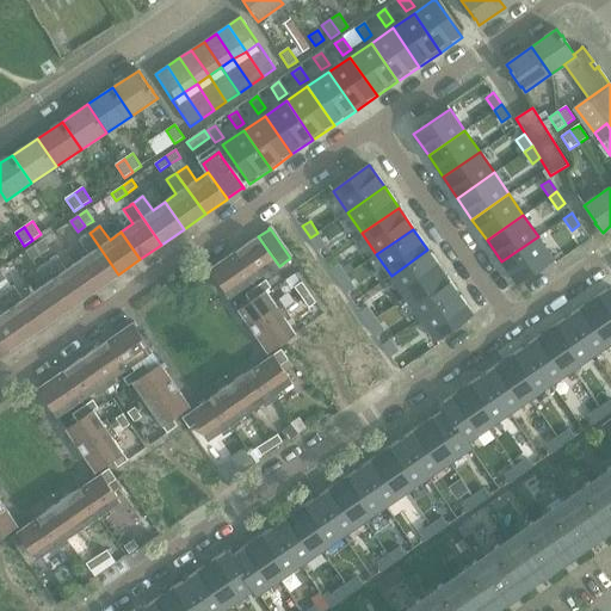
[(87,235),(80,239),(90,253),(78,261),(97,289),(118,275),(90,233),(86,234),(87,235)]
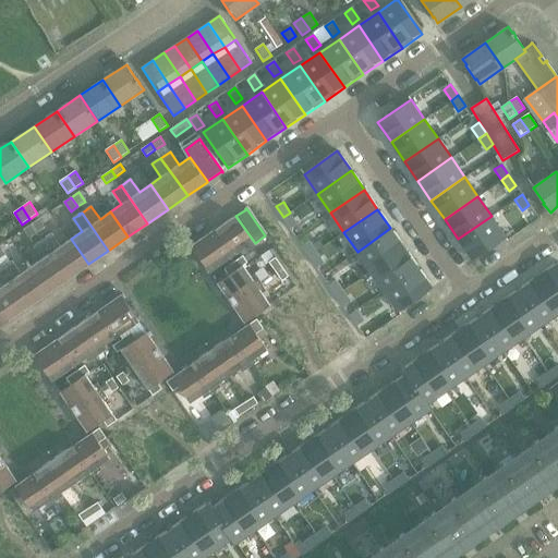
[(290,213),(283,217),(291,228),(298,223),(290,213)]
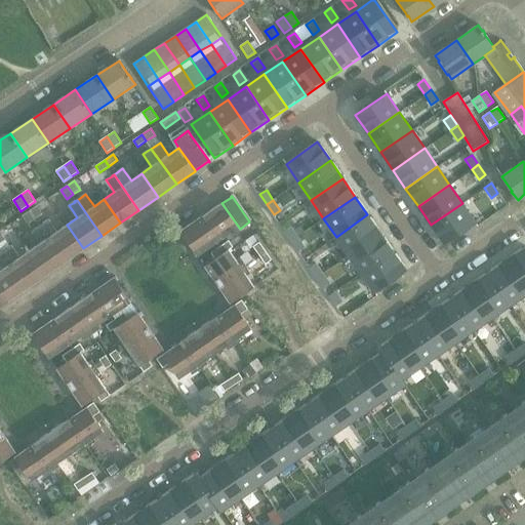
[(214,230),(210,233),(216,242),(229,234),(231,237),(241,231),(240,229),(221,203),(203,215),(214,230)]
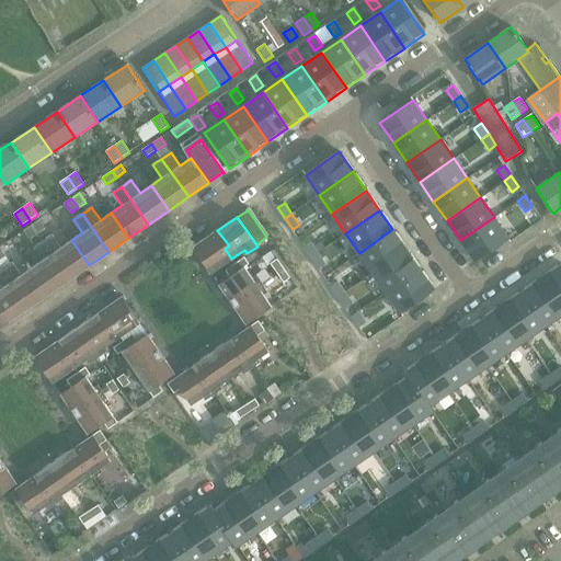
[(494,217),(460,240),(473,260),(507,237),(494,217)]
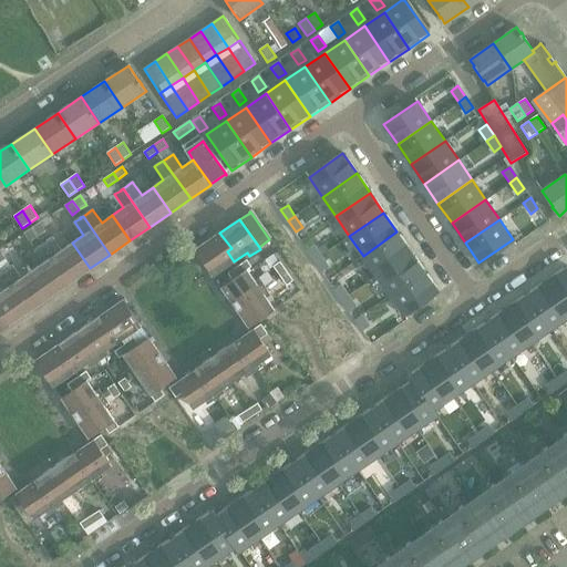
[(39,223),(32,228),(39,237),(45,233),(39,223)]
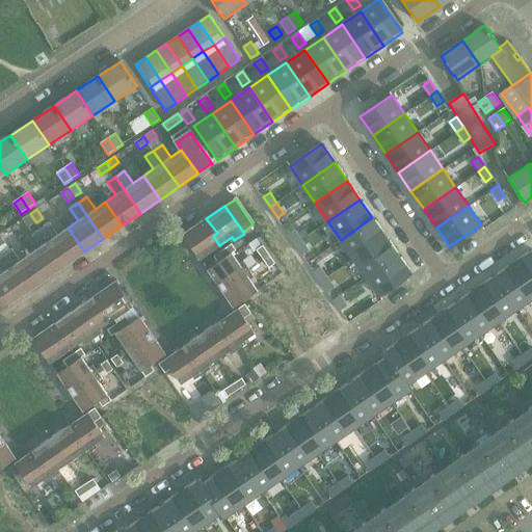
[(30,214),(23,218),(29,227),(36,222),(30,214)]
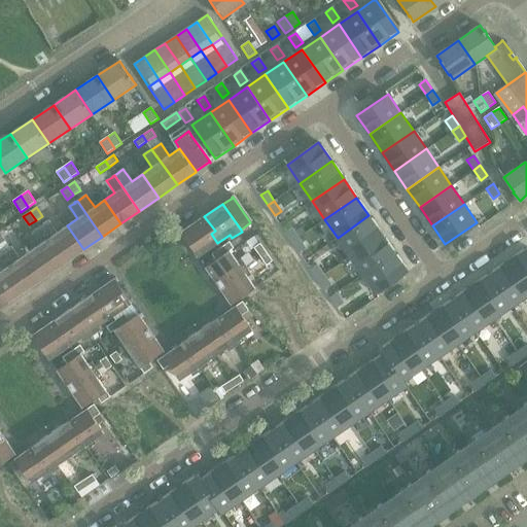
[(369,215),(338,238),(350,256),(382,234),(369,215)]
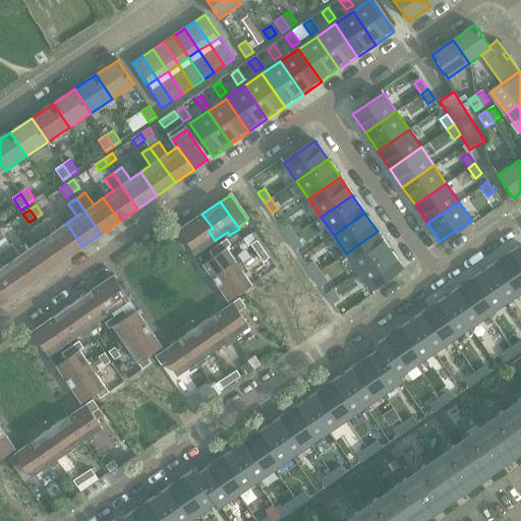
[(201,214),(179,229),(196,253),(215,240),(209,231),(213,228),(201,214)]
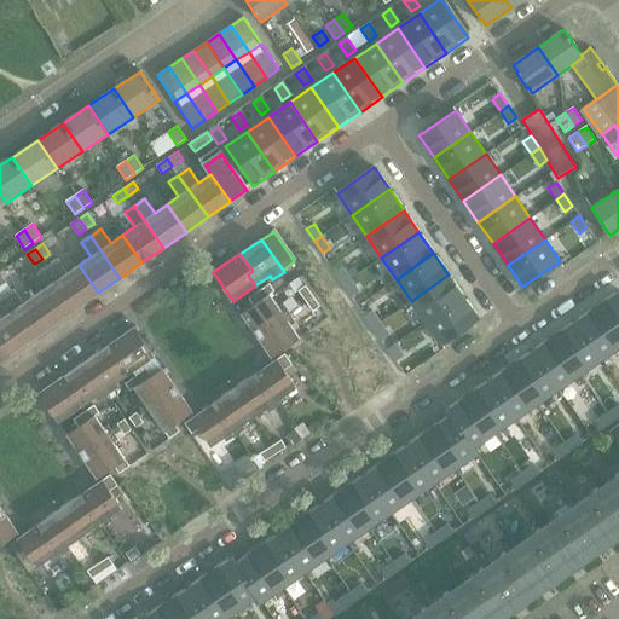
[(50,264),(47,266),(76,308),(98,293),(79,265),(67,273),(57,259),(51,264),(50,264)]
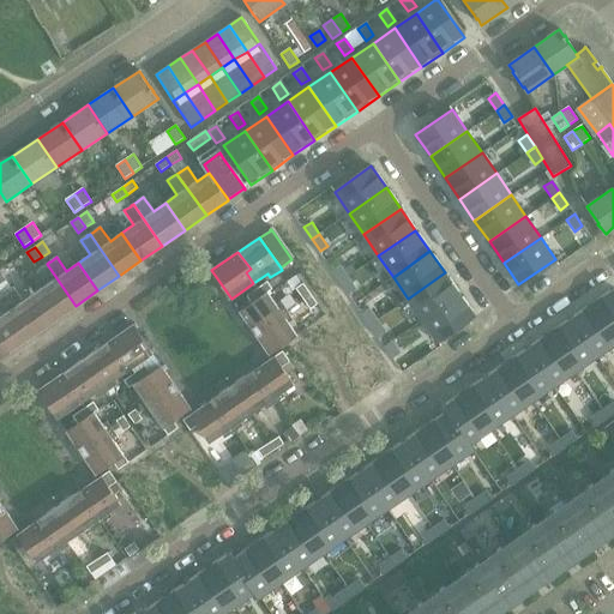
[(37,271),(47,284),(35,293),(54,320),(76,306),(47,264),(43,265),(43,266),(37,271)]
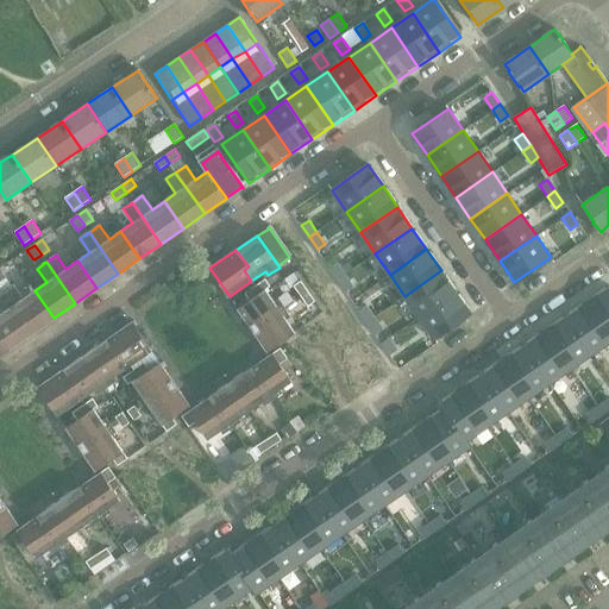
[(338,262),(330,268),(338,280),(346,274),(338,262)]
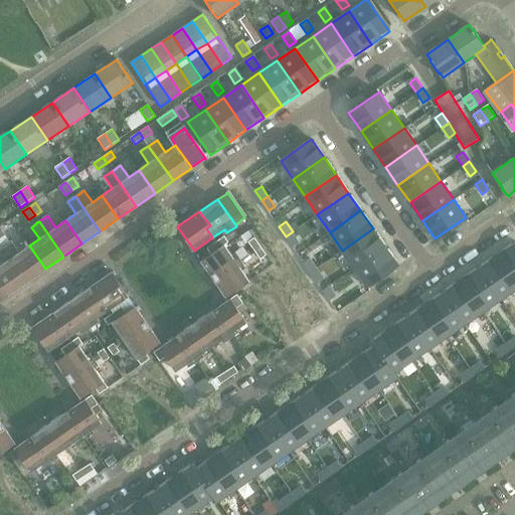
[(373,228),(342,250),(354,269),(385,246),(373,228)]
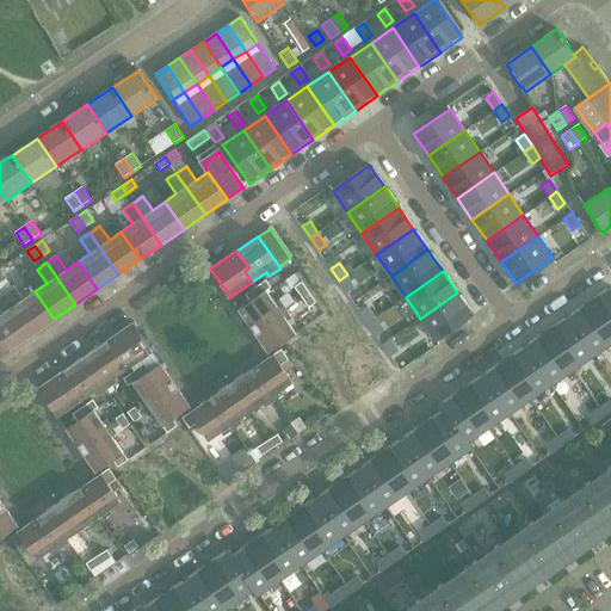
[(347,275),(339,281),(347,292),(356,287),(347,275)]
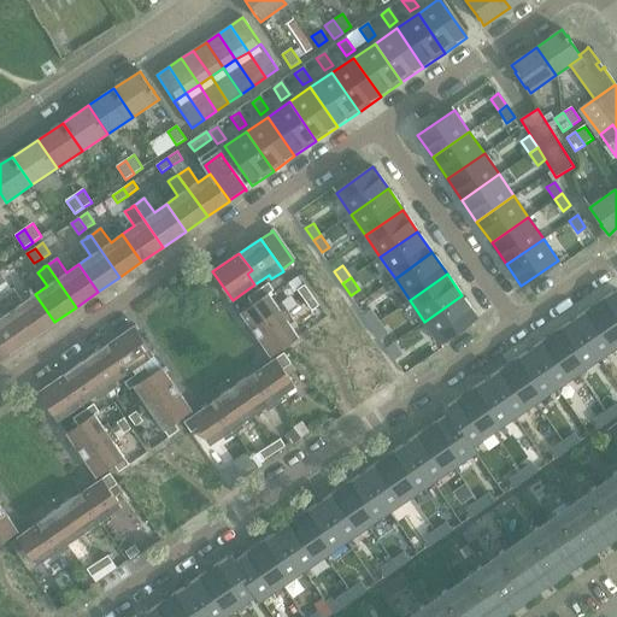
[(298,292),(305,303),(313,297),(306,286),(298,292)]
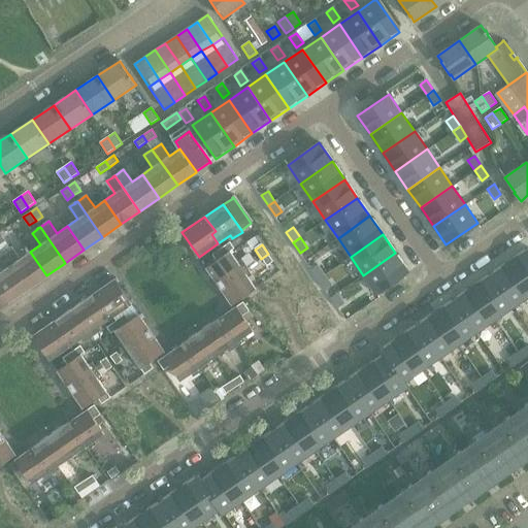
[(5,251),(3,253),(28,289),(46,275),(30,252),(20,259),(11,246),(5,251)]
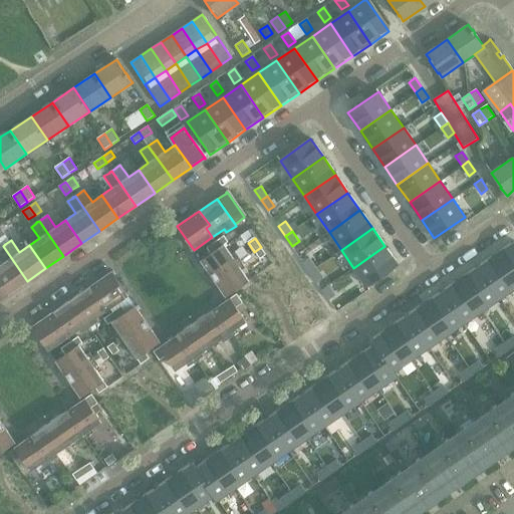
[(513,242),(496,255),(513,280),(513,242)]
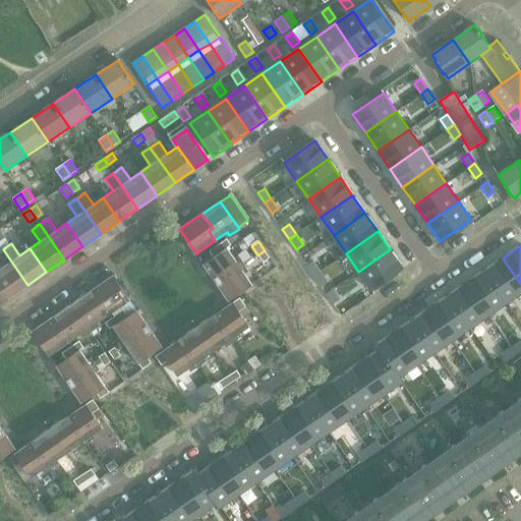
[(227,248),(204,265),(216,282),(243,264),(238,256),(234,258),(227,248)]
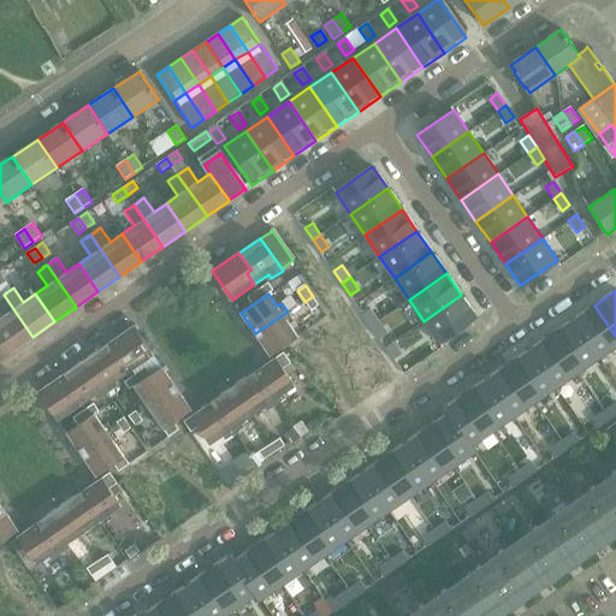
[(0,296),(0,311),(4,315),(0,318),(0,336),(11,351),(33,337),(4,295),(0,297),(0,296)]
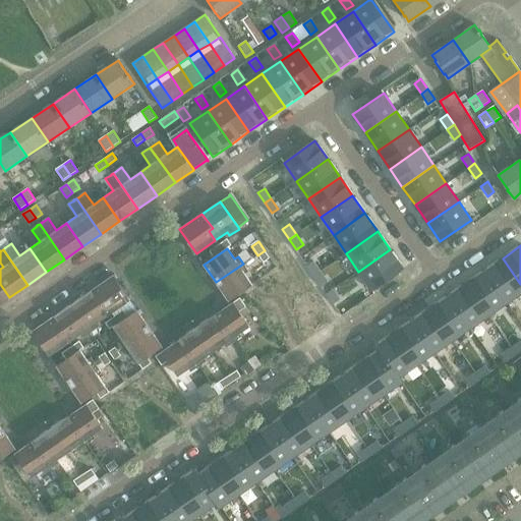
[(390,249),(358,272),(370,289),(402,268),(390,249)]
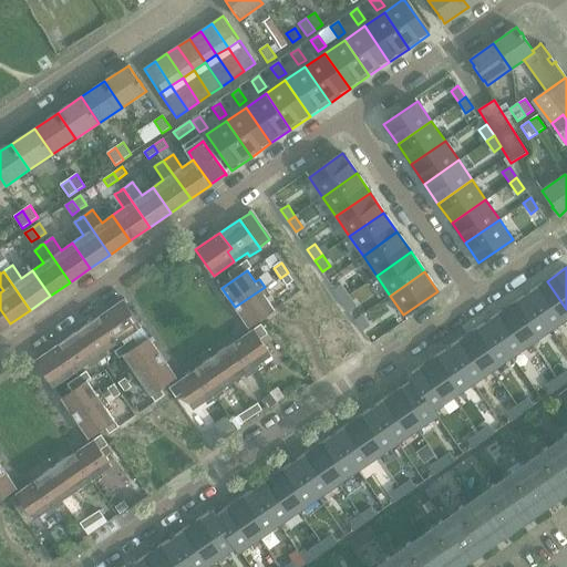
[(288,272),(280,278),(288,288),(295,282),(288,272)]
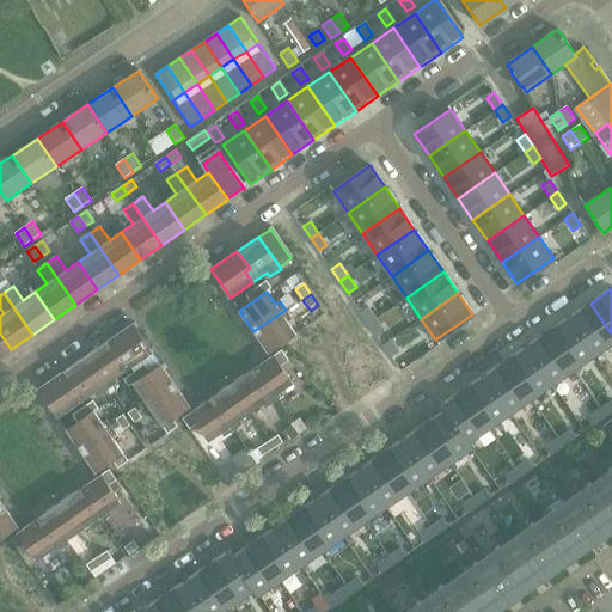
[(611,334),(591,304),(570,318),(595,355),(611,343),(611,334)]
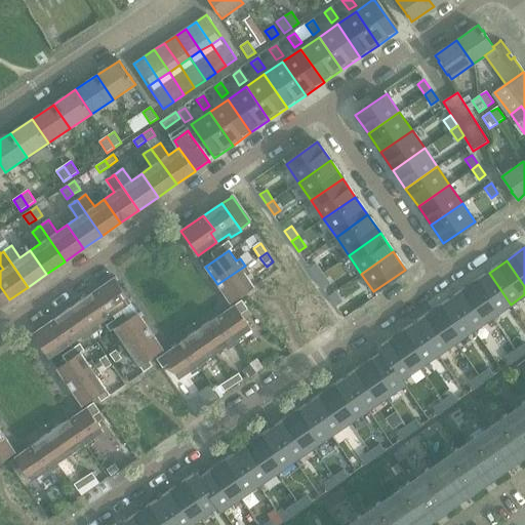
[(317,263),(310,267),(317,277),(323,273),(317,263)]
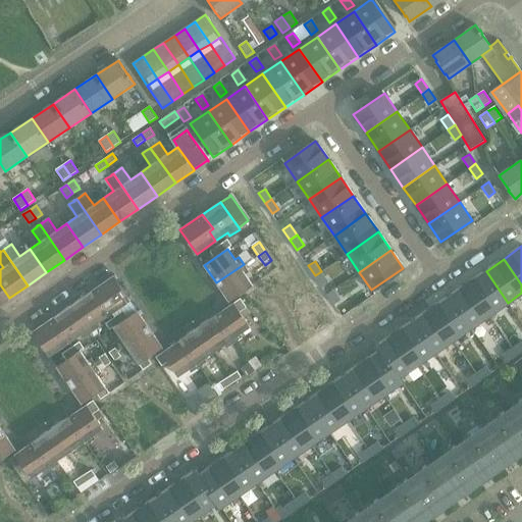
[(244,264),(216,282),(229,301),(253,284),(245,274),(249,271),(244,264)]
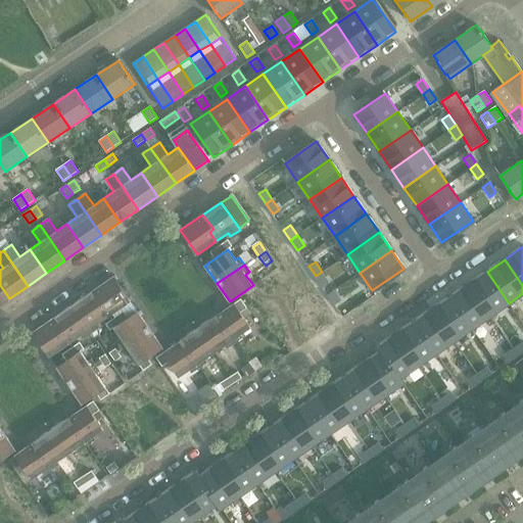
[(322,272),(316,276),(323,286),(329,282),(322,272)]
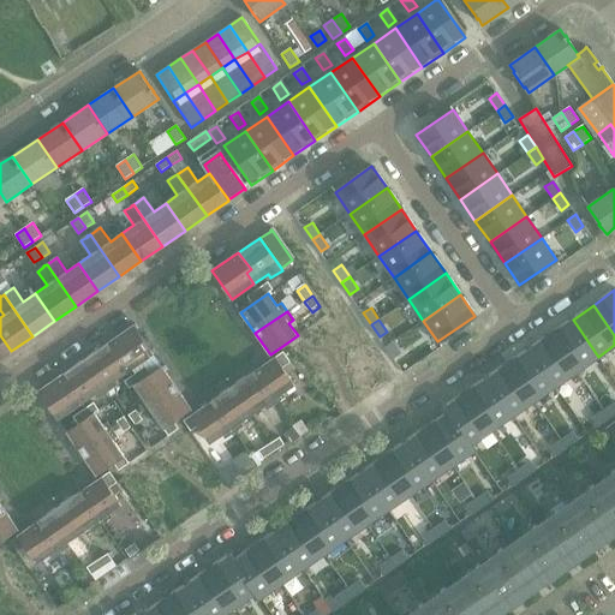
[(573,320),(551,334),(577,371),(598,357),(573,320)]
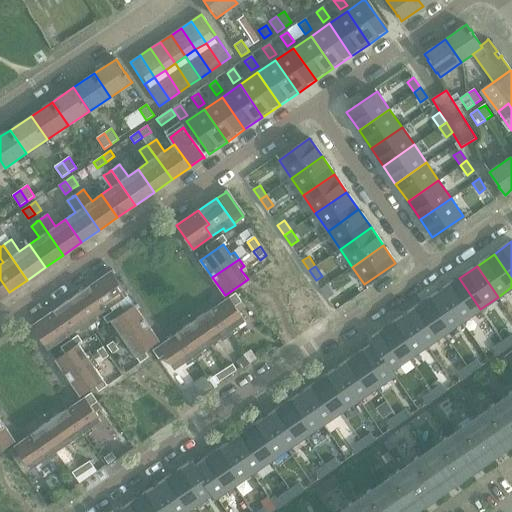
[(103,298),(109,307),(127,294),(111,270),(89,286),(99,301),(103,298)]
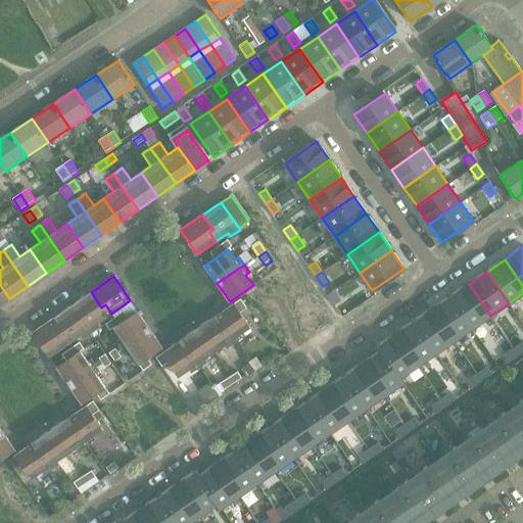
[(469,284),(450,296),(472,329),(490,316),(469,284)]
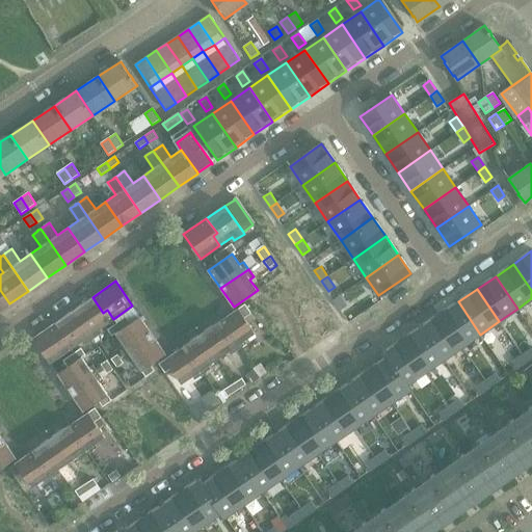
[(0,310),(9,303),(0,290),(0,310)]
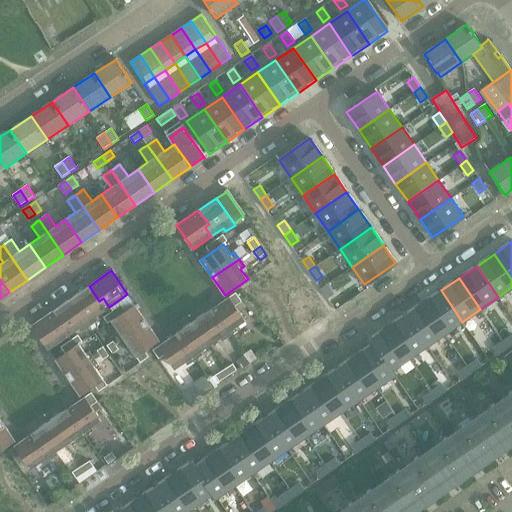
[(328,284),(321,288),(328,298),(334,293),(328,284)]
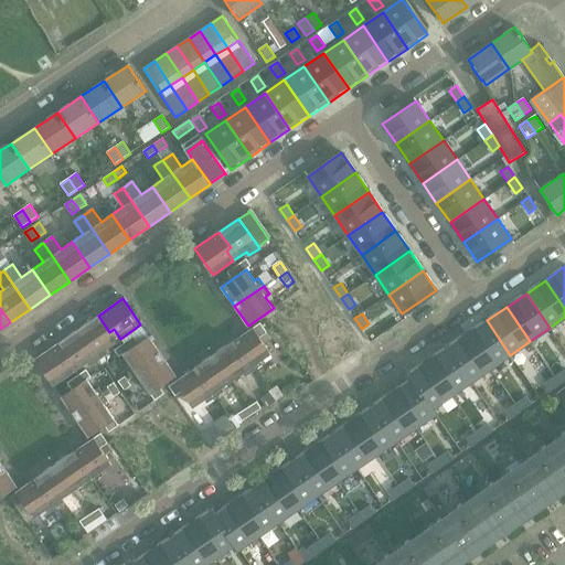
[(93,318),(94,319),(78,329),(99,359),(109,351),(107,348),(120,339),(114,329),(109,332),(98,316),(97,315),(93,318)]
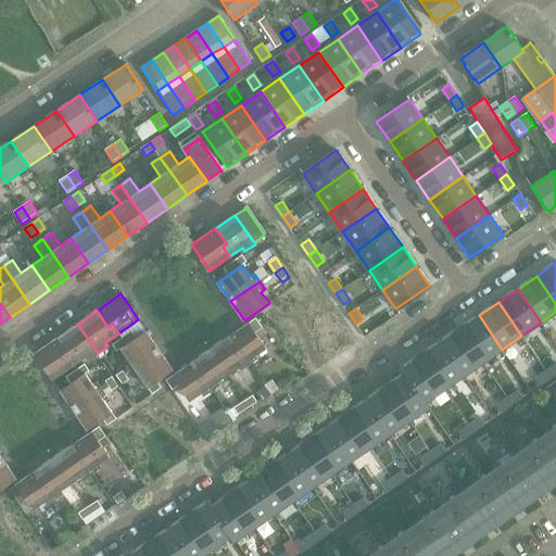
[(479,315),(459,329),(482,363),(502,350),(479,315)]
